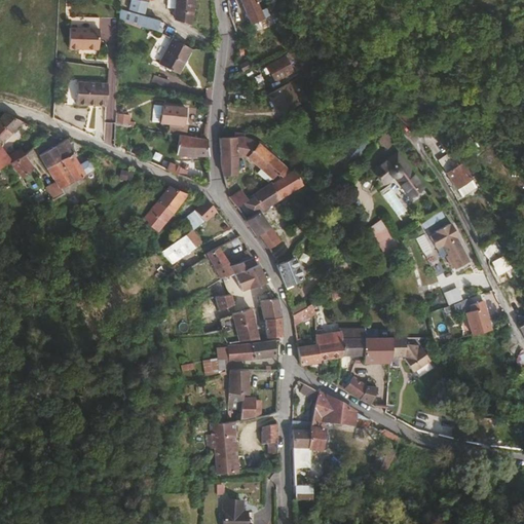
[(131,0),(129,9),(144,13),(147,0),(131,0)]
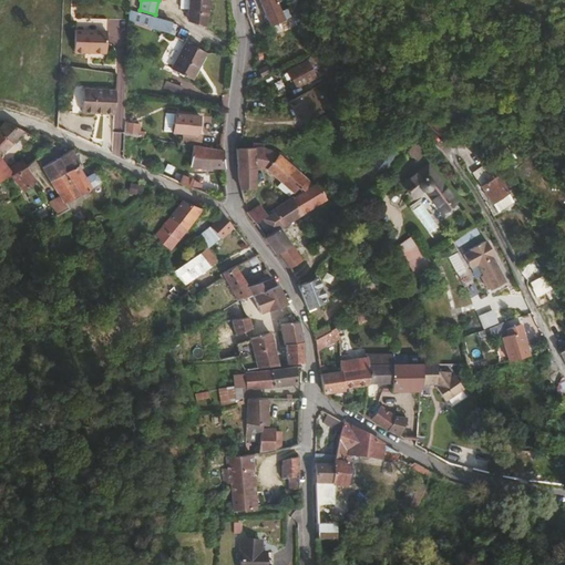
[(189,0),(188,20),(206,27),(208,0),(189,0)]
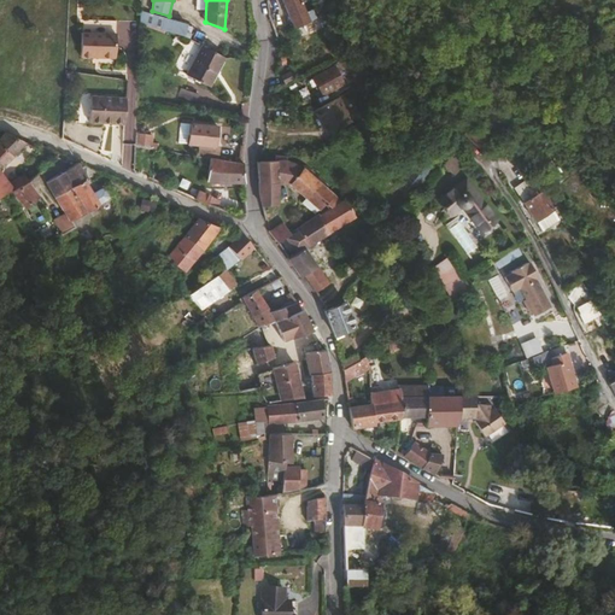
[(309,13),(303,0),(283,0),(297,29),(320,21),(316,11),(309,13)]
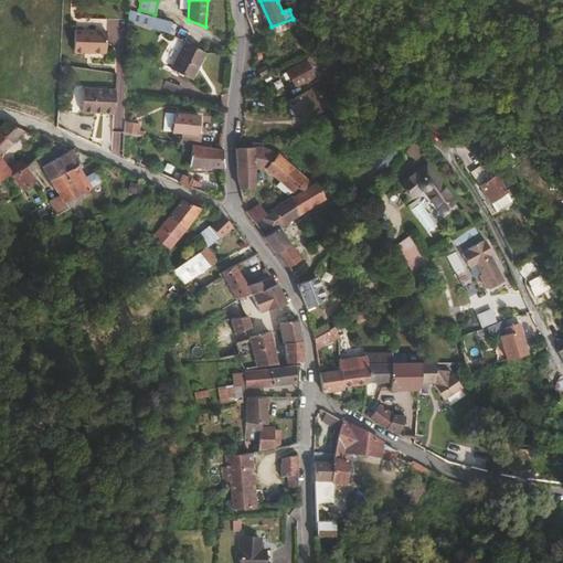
[(153,18),(129,12),(129,14),(129,22),(150,27),(173,35),(176,31),(172,30),(173,27),(153,18)]
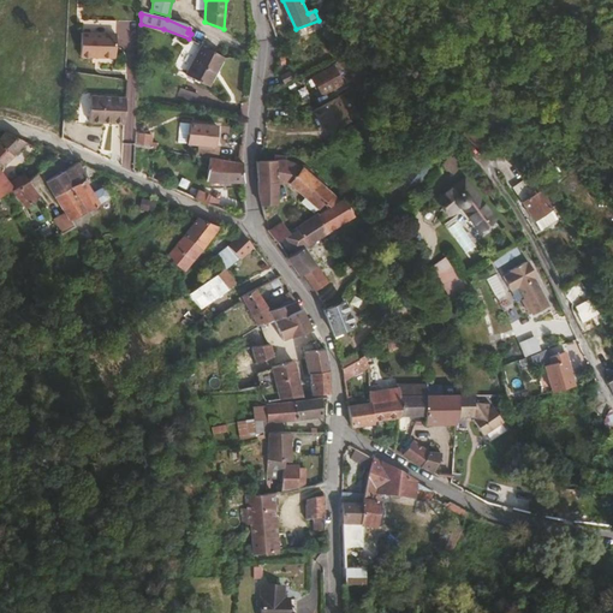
[(82,35),(82,58),(115,59),(115,35),(82,35)]
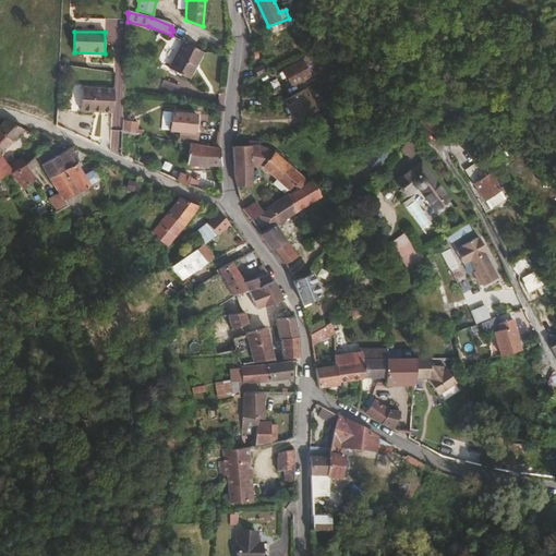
[(182,38),(177,47),(185,51),(198,58),(203,52),(184,39),(182,38)]
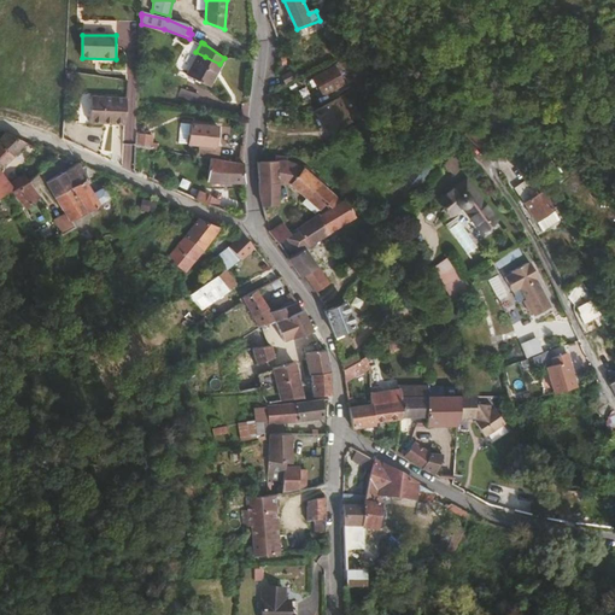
[(206,85),(220,64),(205,57),(195,52),(183,71),(206,85)]
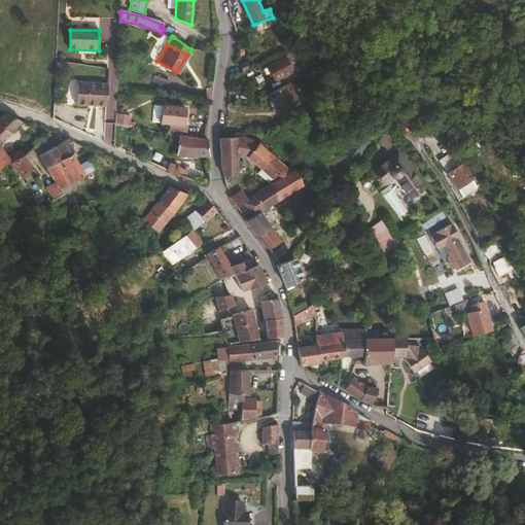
[(308,73),(318,68),(301,48),(299,49),(293,54),(302,66),(308,73)]
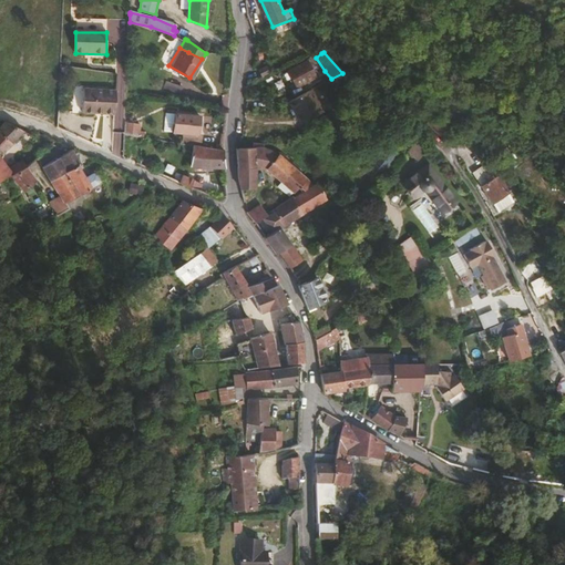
[(325,71),(316,58),(316,57),(290,72),(298,86),(325,71)]
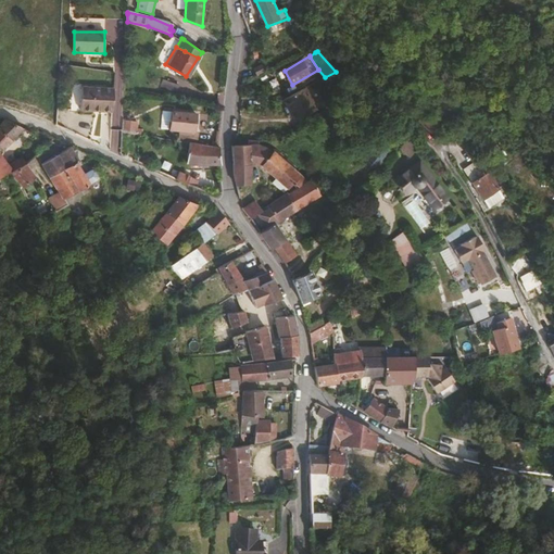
[(255,68),(259,75),(265,72),(262,65),(255,68)]
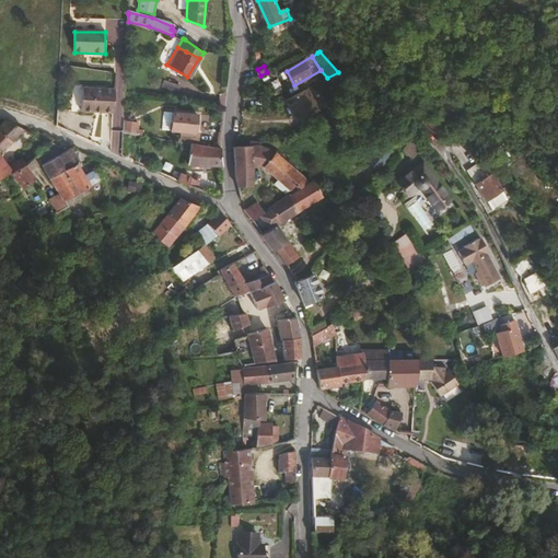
[(346,81),(338,72),(327,78),(337,89),(346,81)]
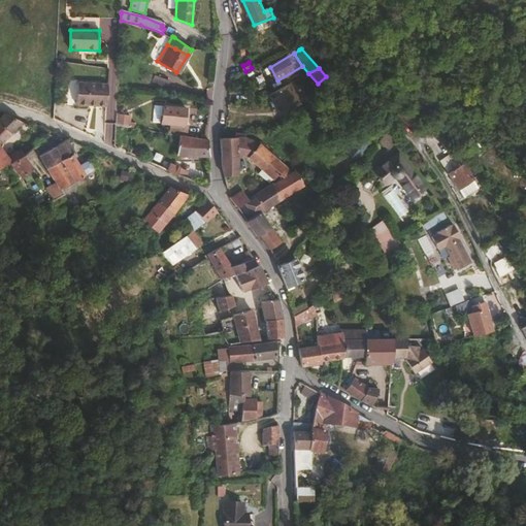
[(152,72),(149,80),(163,86),(167,78),(152,72)]
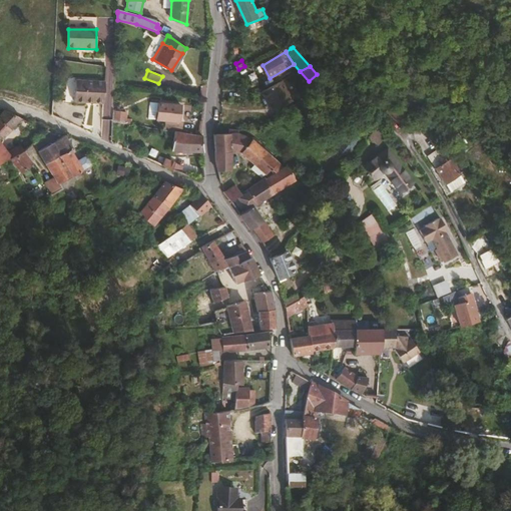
[(104,103),(105,82),(76,81),(76,102),(104,103)]
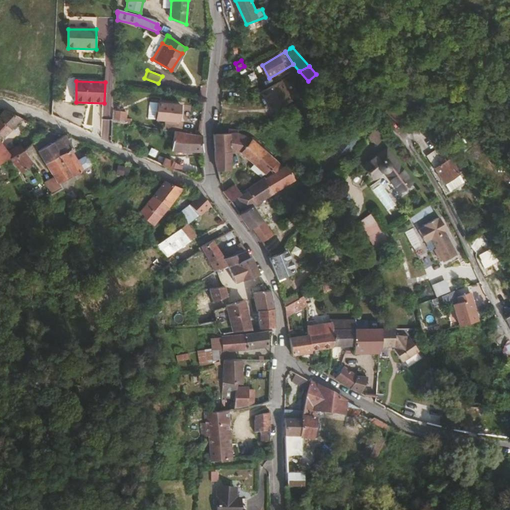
[(290,100),(280,82),(261,92),(272,111),(290,100)]
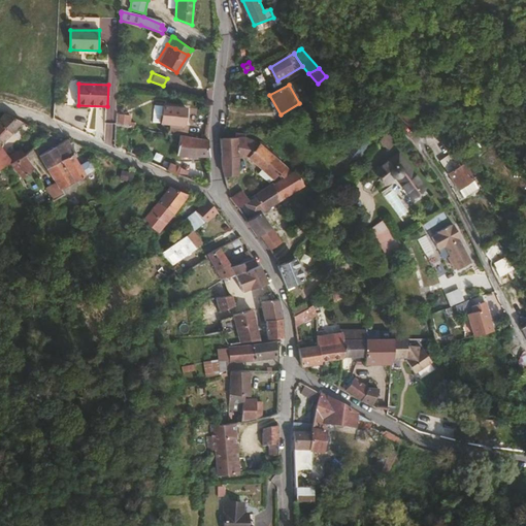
[(397,113),(414,128),(422,121),(404,105),(397,113)]
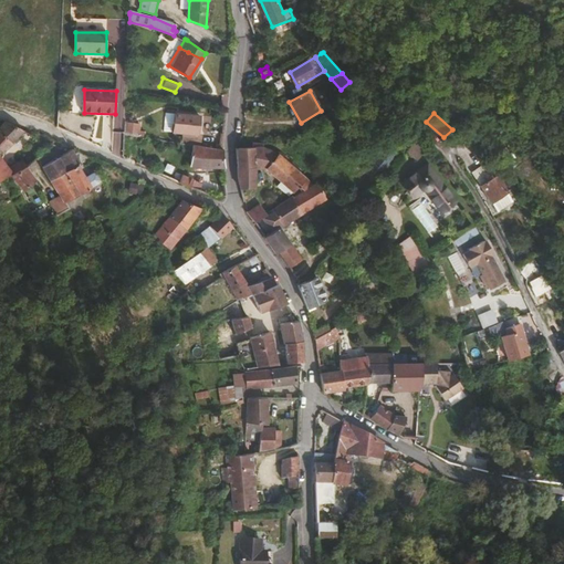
[(164,133),(173,134),(174,115),(165,114),(164,133)]
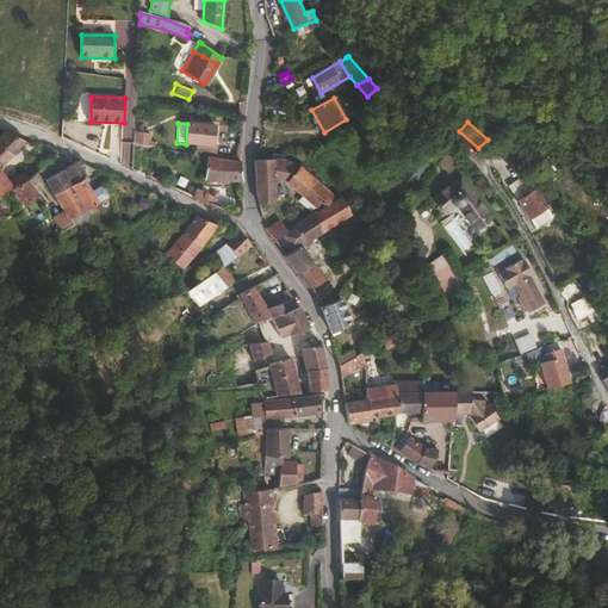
[(197,144),(213,147),(216,126),(187,124),(186,144),(197,144)]
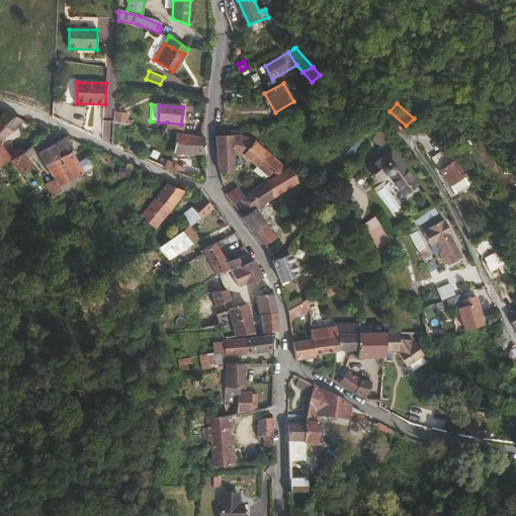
[(0,169),(13,162),(1,145),(22,120),(5,112),(0,117),(0,169)]
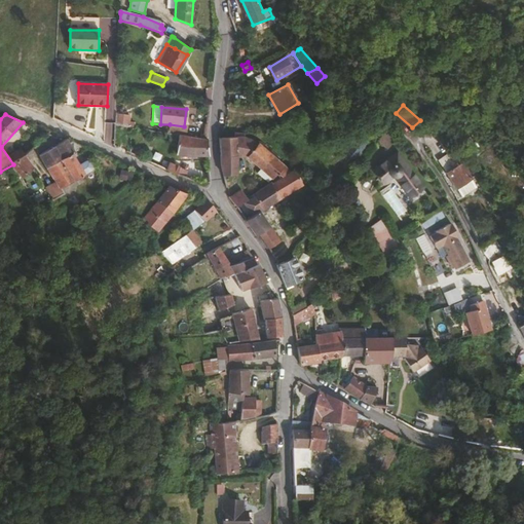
[(131,117),(115,115),(115,125),(131,127),(131,117)]
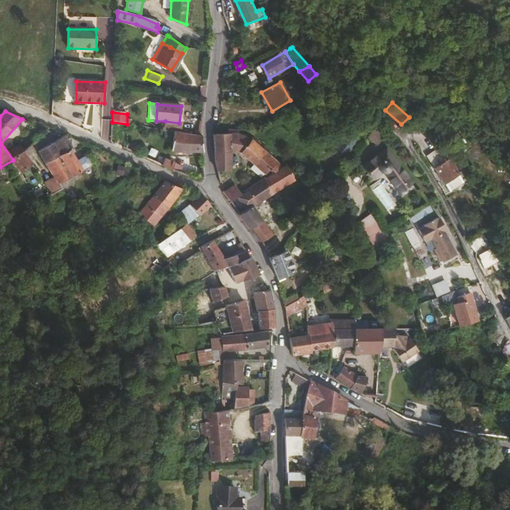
[(387,127),(379,120),(370,130),(378,137),(387,127)]
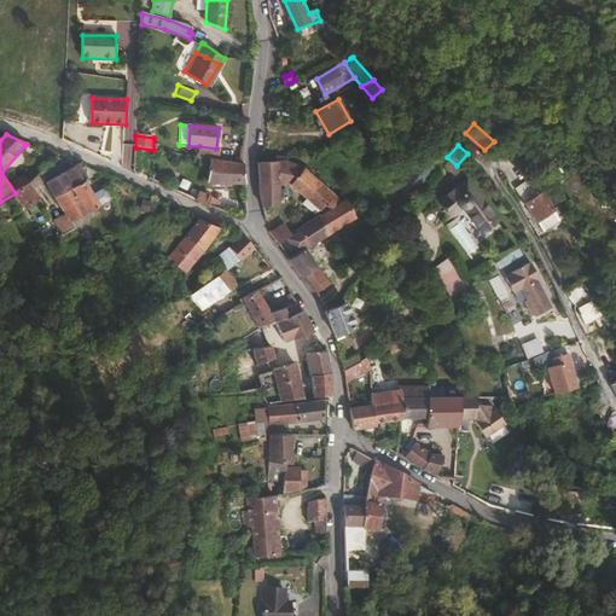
[(210,160),(219,161),(220,149),(216,149),(199,146),(198,157),(210,160)]
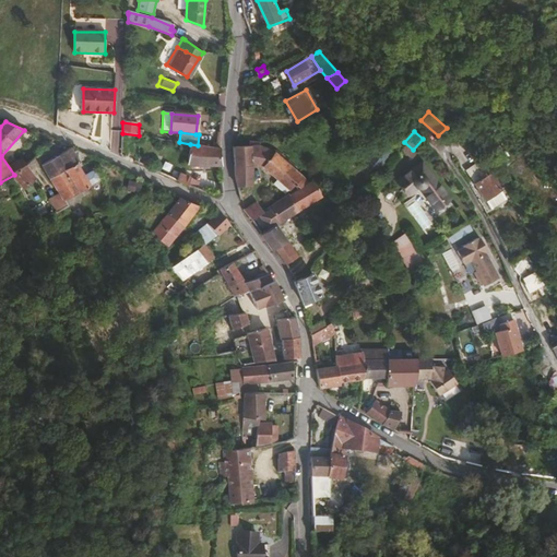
[(297,184),(300,187),(301,187),(310,181),(276,153),(262,144),(262,141),(251,141),(250,146),(234,147),(235,170),(239,187),(252,186),(255,166),(263,165),(292,189),(297,184)]
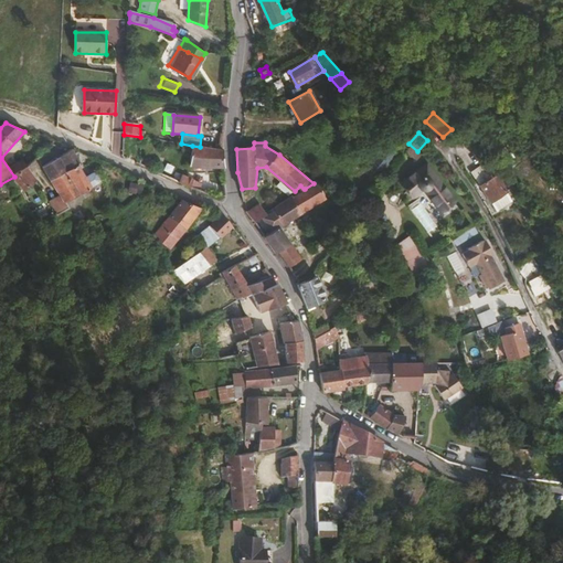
[(200,147),(192,146),(190,166),(200,168),(224,168),(225,168),(224,150),(221,150),(200,147)]
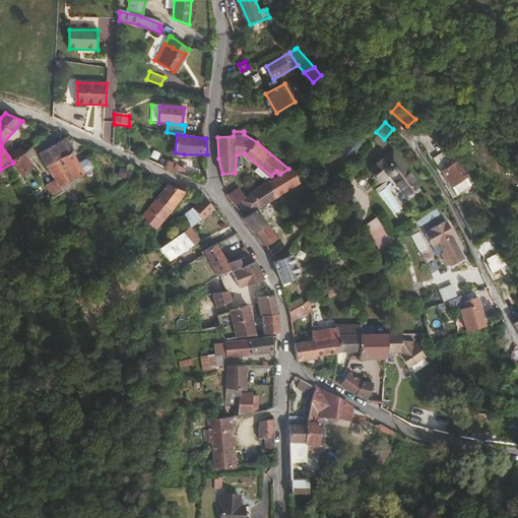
[(47,167),(48,167),(54,178),(60,188),(61,187),(91,169),(86,159),(78,164),(72,153),(86,146),(84,145),(72,140),(67,141),(66,138),(62,140),(40,154),(47,166),(47,167)]
